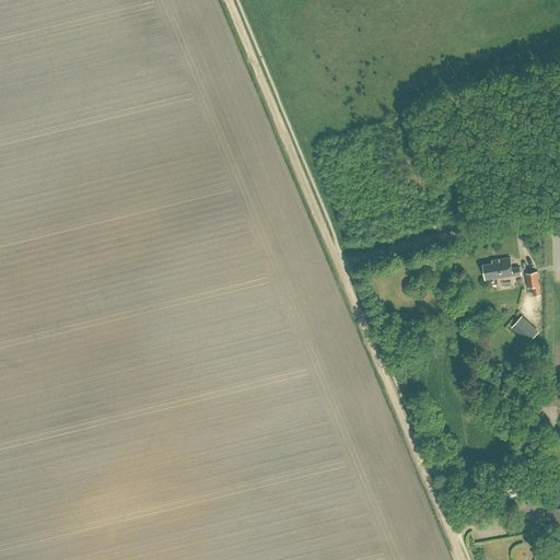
[(492,263),(482,264),(485,279),(521,275),(520,266),(512,267),(511,257),(491,259),(492,263)]
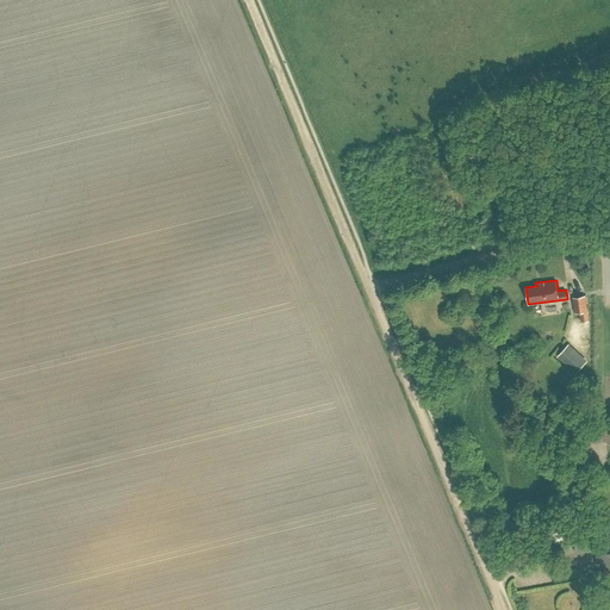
[(576,312),(580,311),(582,322),(589,321),(585,296),(573,298),(576,312)]
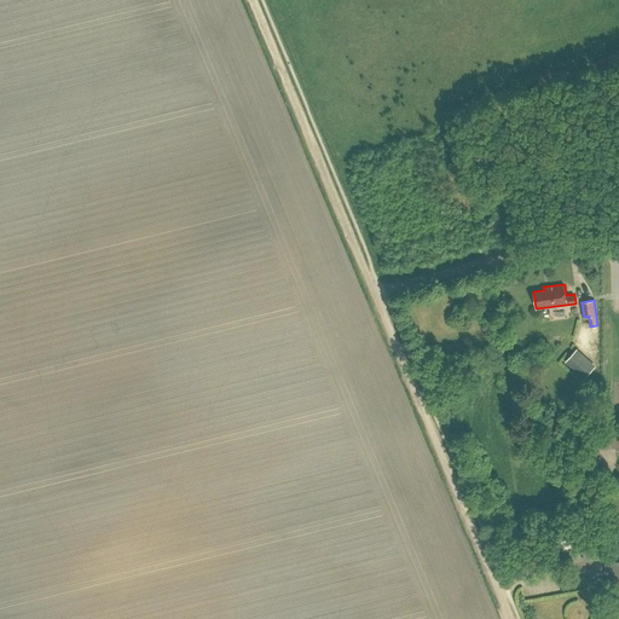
[(594,366),(577,351),(567,360),(585,376),(594,366)]
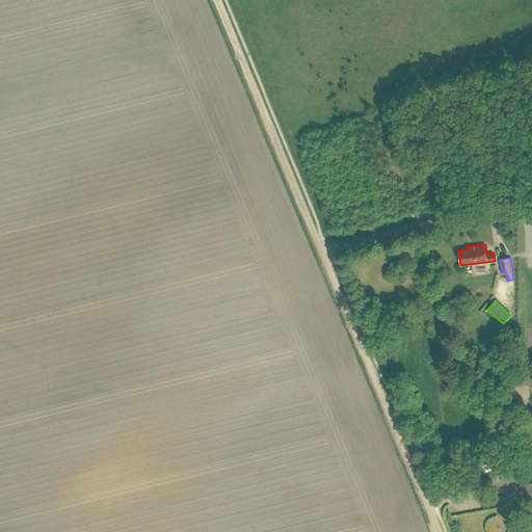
[(531,482),(520,484),(521,490),(531,489),(531,482)]
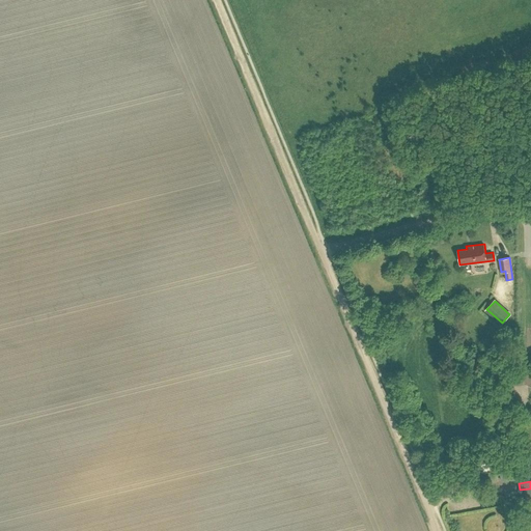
[(476,496),(477,506),(485,506),(484,495),(476,496)]
